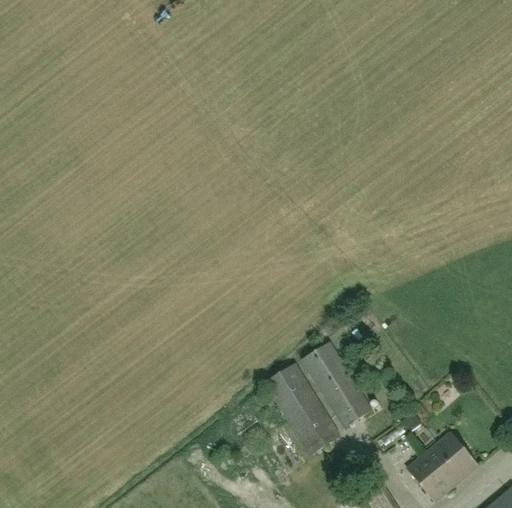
[(301,359),(343,427),(371,409),(329,342),(301,359)]
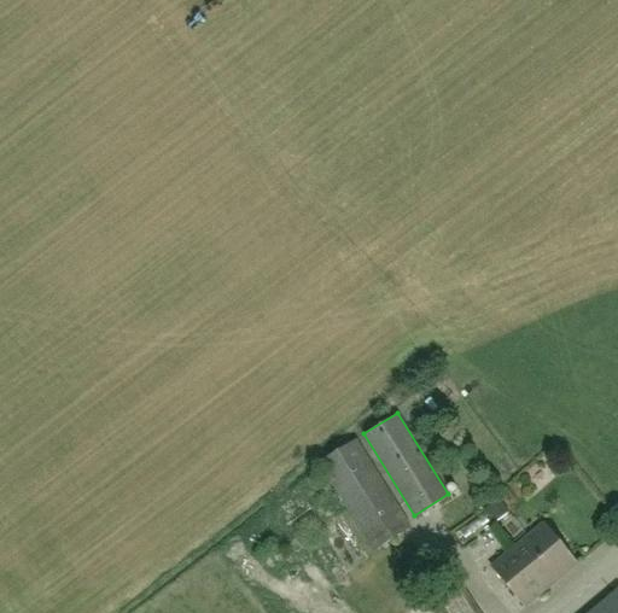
[(357,437),(320,460),(374,548),(412,525),(357,437)]
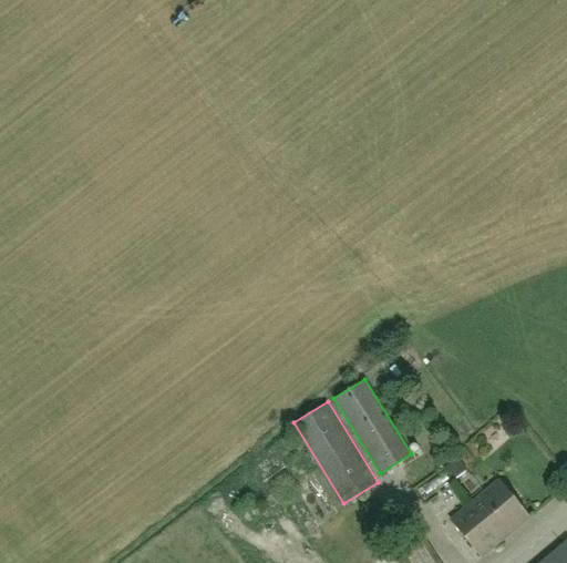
[(459,454),(444,464),(453,478),(467,468),(459,454)]
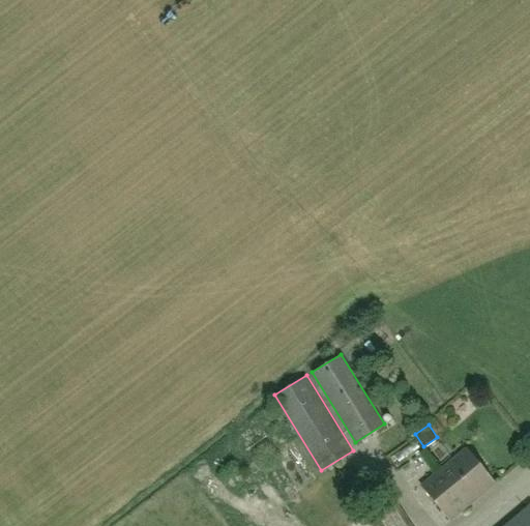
[(450,518),(496,480),(466,445),(421,483),(450,518)]
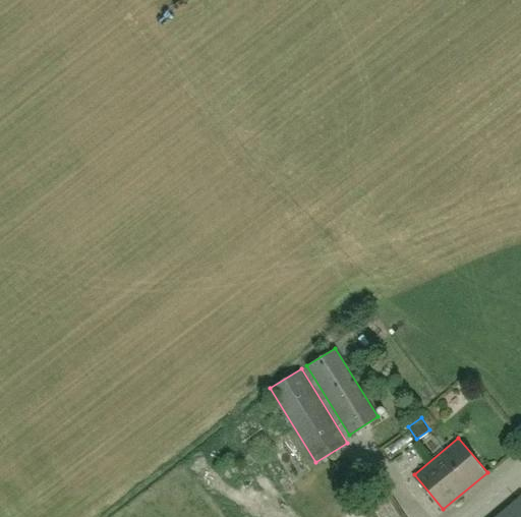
[(520,516),(520,507),(517,503),(499,516),(520,516)]
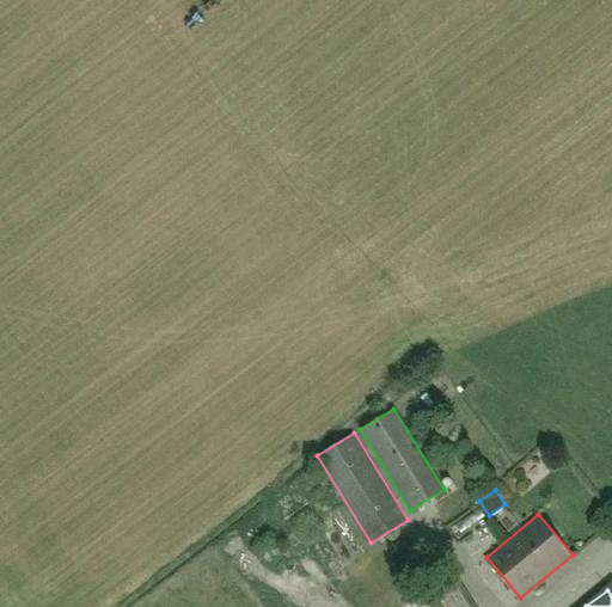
All buildings are outlined.
